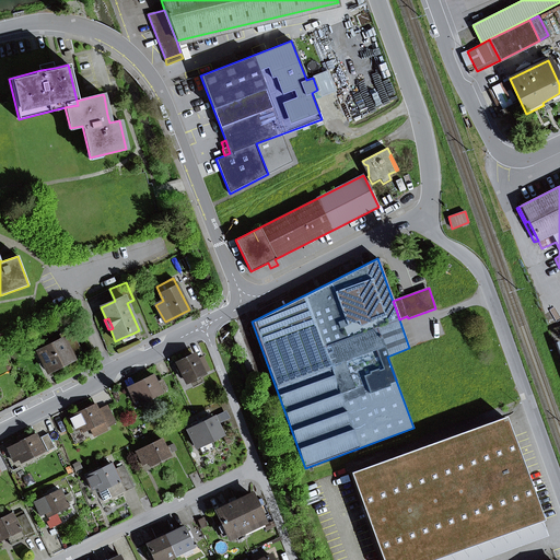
[(32,330),(37,340),(51,333),(47,323),(32,330)]
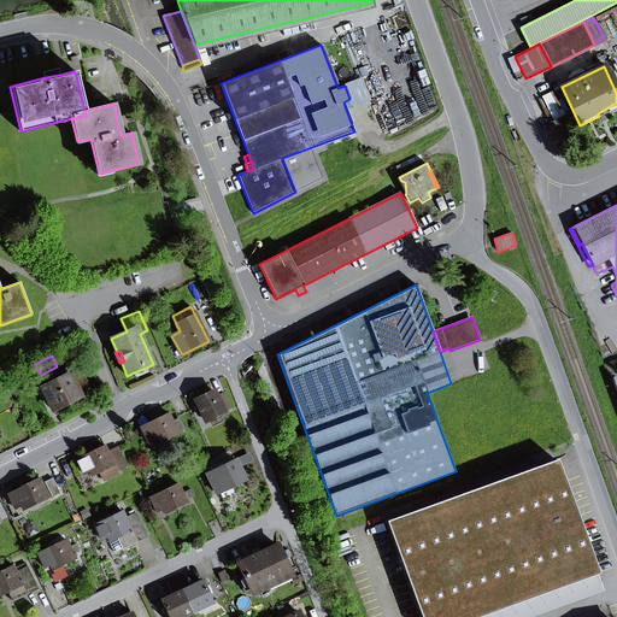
[(78,395),(78,394),(90,388),(77,363),(65,370),(68,376),(41,389),(45,395),(48,393),(56,407),(78,395)]
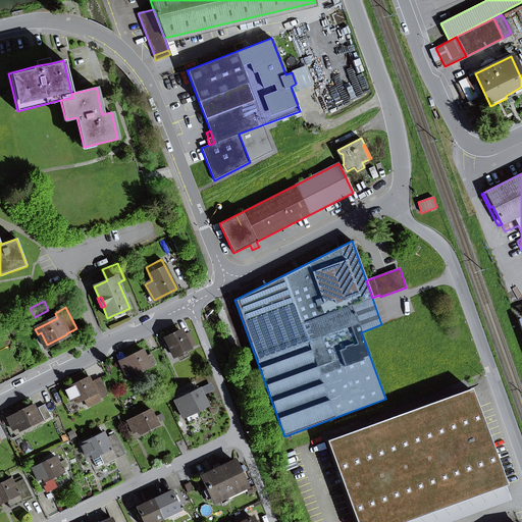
[(113,315),(115,319),(125,315),(123,311),(113,315)]
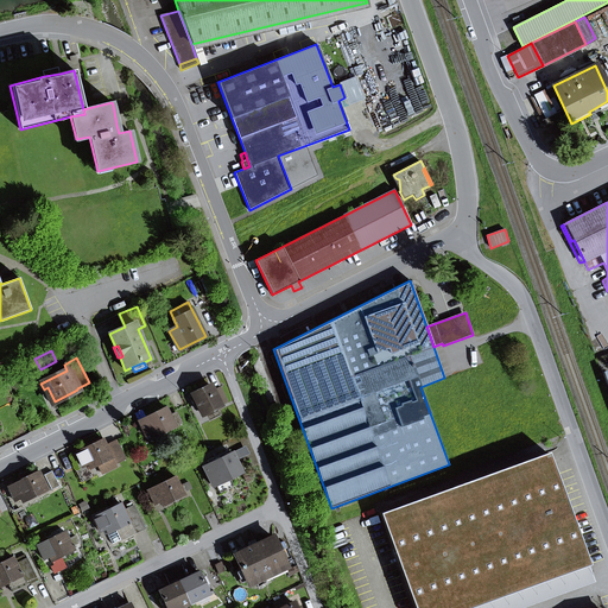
[(197,404),(202,415),(221,405),(228,401),(221,387),(214,391),(210,386),(192,396),(195,399),(191,400),(194,405),(197,404)]
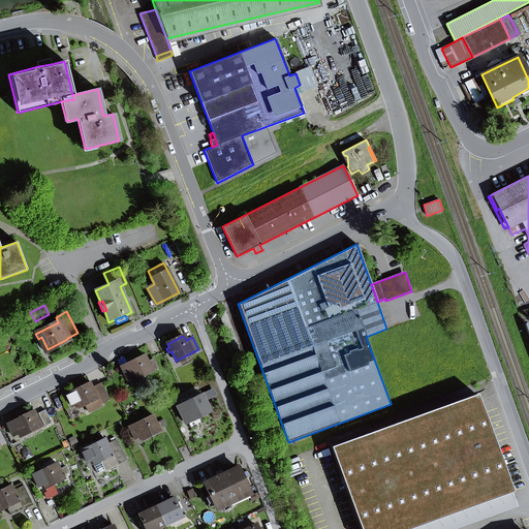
[(44,350),(48,349),(41,337),(38,339),(44,350)]
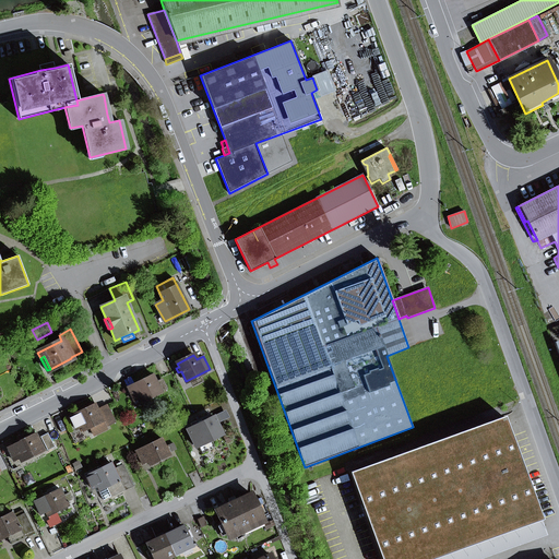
[(186,381),(188,384),(204,376),(203,372),(186,381)]
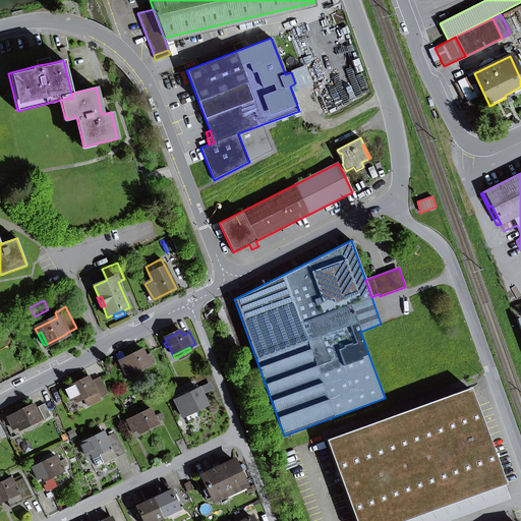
[(151,365),(156,362),(152,354),(147,357),(142,350),(119,361),(125,373),(130,371),(132,375),(151,365)]
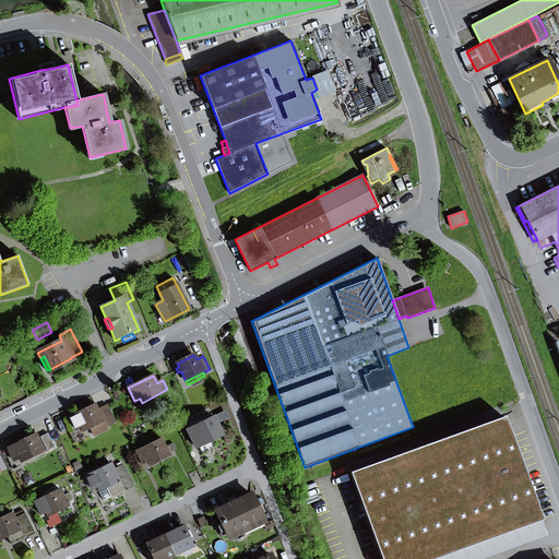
[(107,429),(105,426),(115,421),(106,406),(98,411),(95,404),(69,417),(75,430),(81,427),(83,431),(91,428),(94,436),(107,429)]
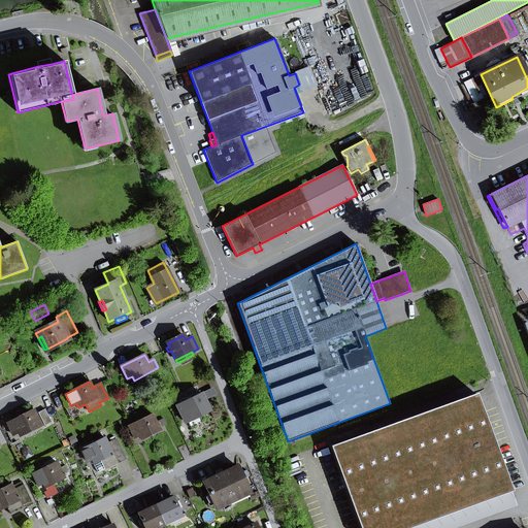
[(204,400),(217,394),(213,388),(201,393),(204,400)]
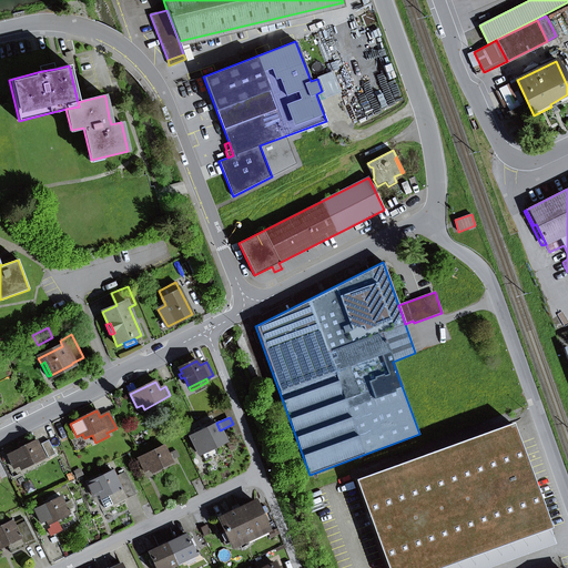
[(189,433),(199,455),(202,453),(214,447),(225,442),(220,430),(216,423),(215,421),(209,423),(202,426),(189,433)]
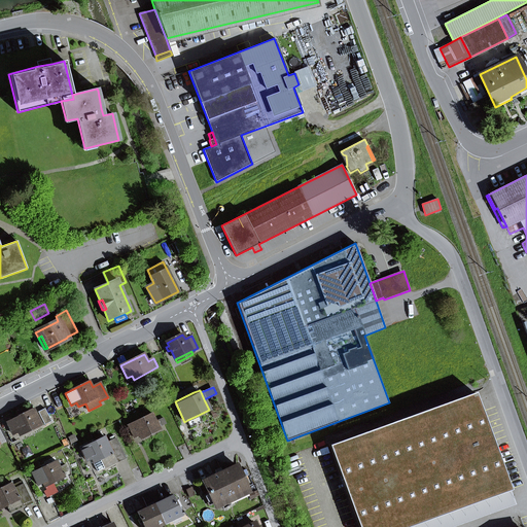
[(510,490),(475,392),(328,446),(358,526),(407,526),(510,490)]
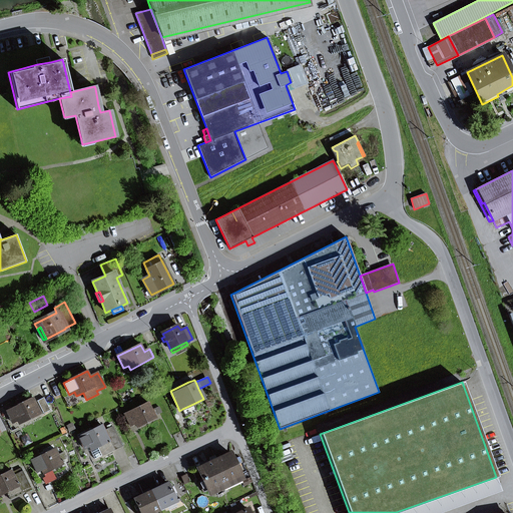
[(18,421),(19,424),(40,414),(32,398),(6,411),(13,423),(18,421)]
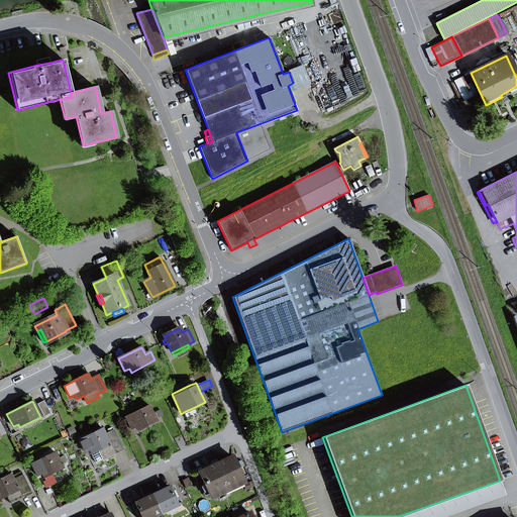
[(37,404),(44,417),(50,413),(44,401),(37,404)]
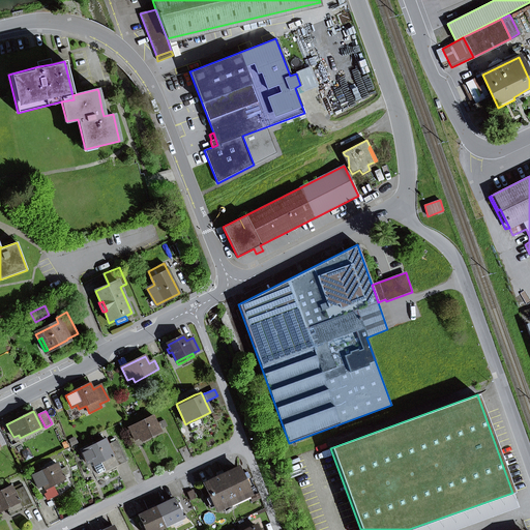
[(140,438),(142,442),(162,432),(153,416),(128,428),(135,440),(140,438)]
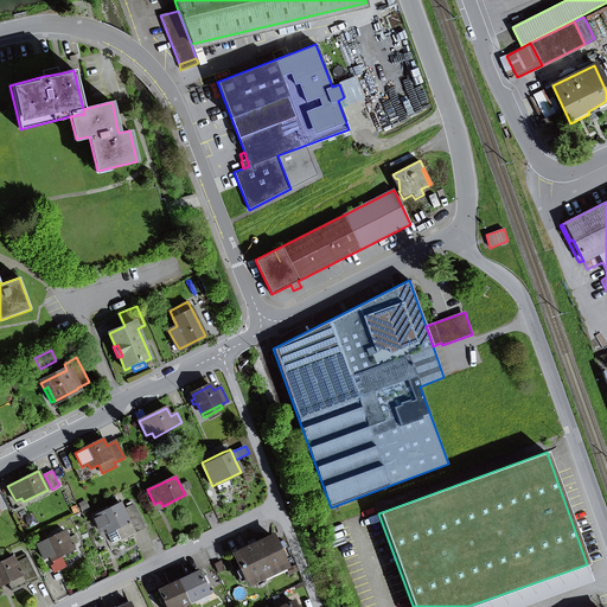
[(219,492),(232,486),(229,478),(216,484),(219,492)]
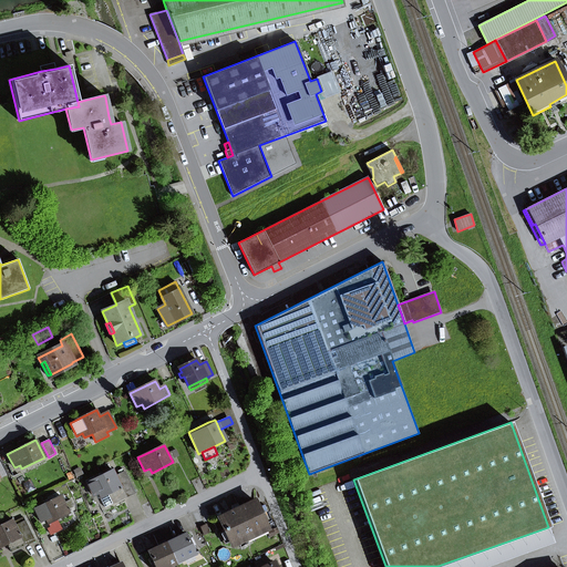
[(105,507),(126,497),(116,476),(113,471),(86,483),(93,496),(99,494),(105,507)]
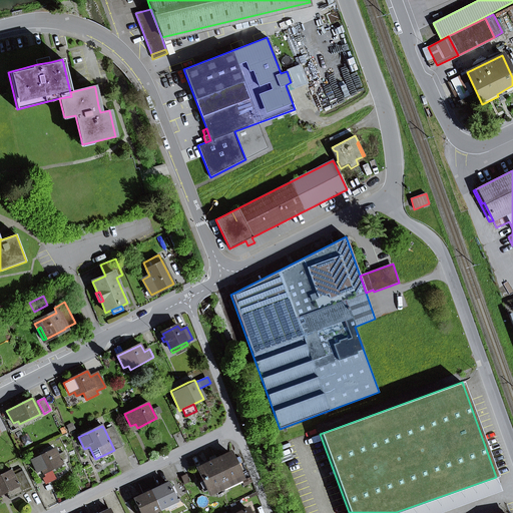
[(114,450),(121,446),(112,428),(105,431),(114,450)]
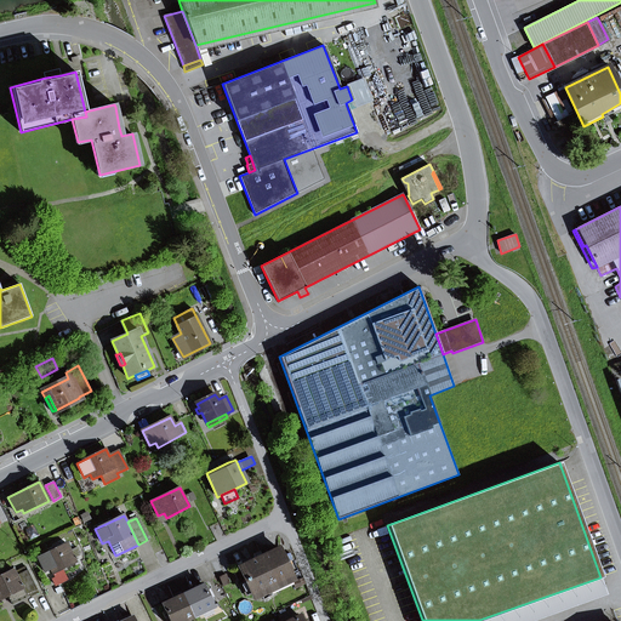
[(53,574),(75,562),(74,558),(80,556),(77,547),(70,551),(66,543),(38,557),(45,571),(51,569),(53,574)]
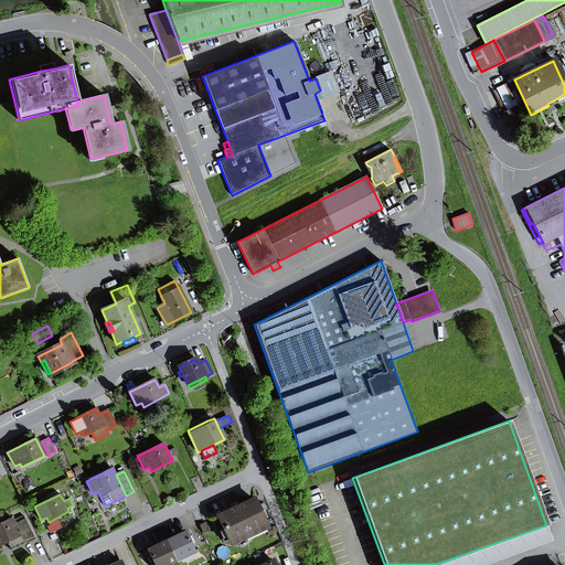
[(264,523),(265,523),(254,499),(238,505),(238,504),(231,508),(232,509),(217,515),(224,530),(219,532),(224,542),(243,533),(245,539),(266,529),(264,523)]
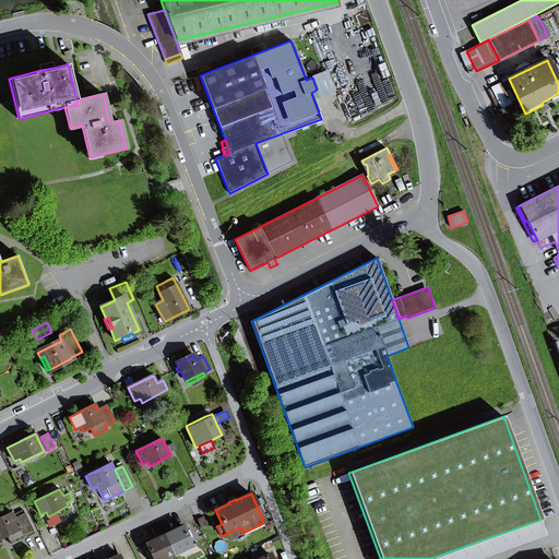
[(0,539),(8,536),(12,545),(35,534),(23,510),(13,515),(12,512),(0,518),(0,539)]
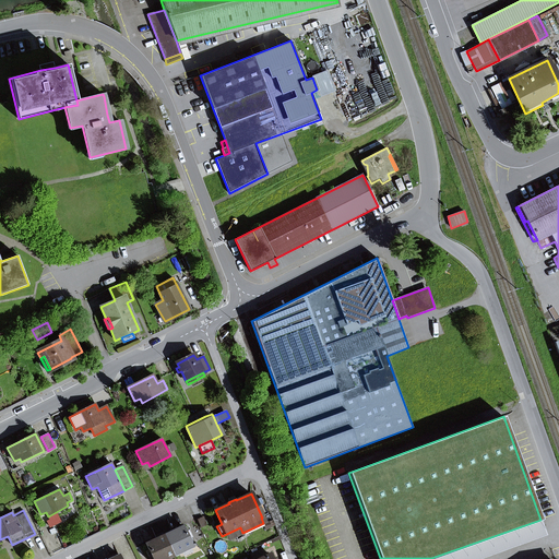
[(431,558),(478,558),(546,535),(540,520),(431,558)]
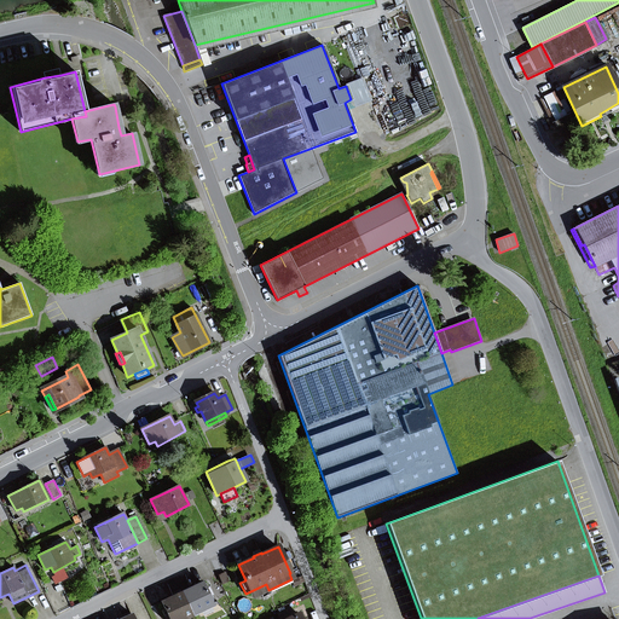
[(192,614),(213,605),(209,596),(206,590),(202,583),(181,593),(192,614)]
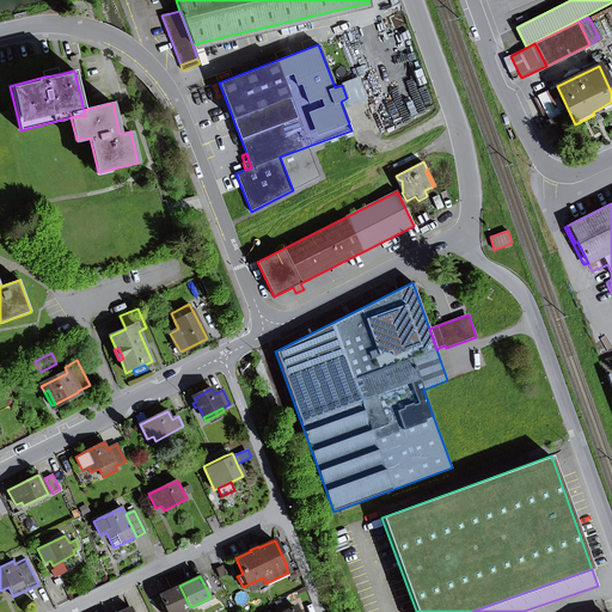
[(181,611),(190,607),(179,586),(160,595),(163,603),(160,604),(163,610),(166,609),(167,611),(181,611)]
